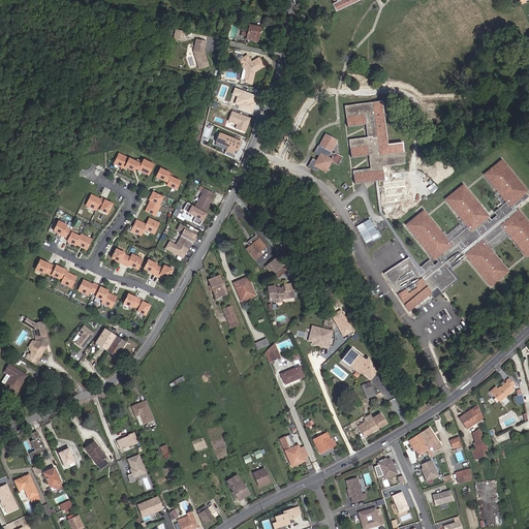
[(257,42),(260,28),(249,25),(248,31),(242,29),(242,32),(247,33),(247,36),(246,39),(257,42)]
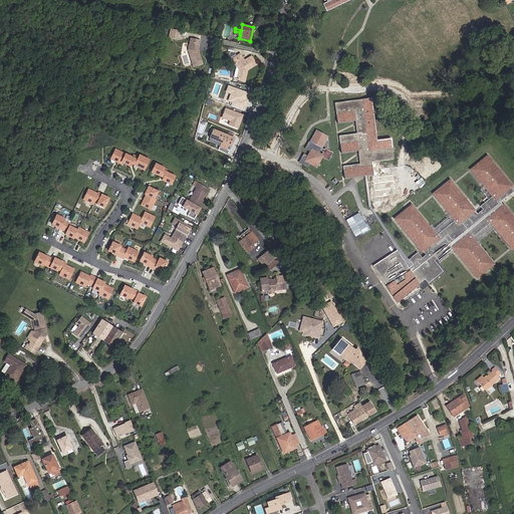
[(178,40),(180,31),(172,29),(170,38),(178,40)]
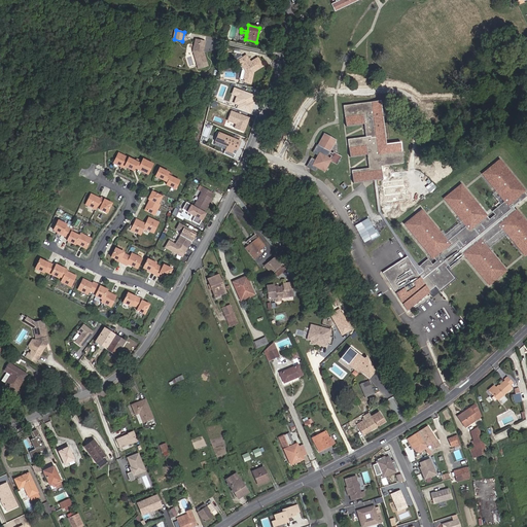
[(209,67),(204,51),(207,41),(196,39),(192,51),(199,69),(209,67)]
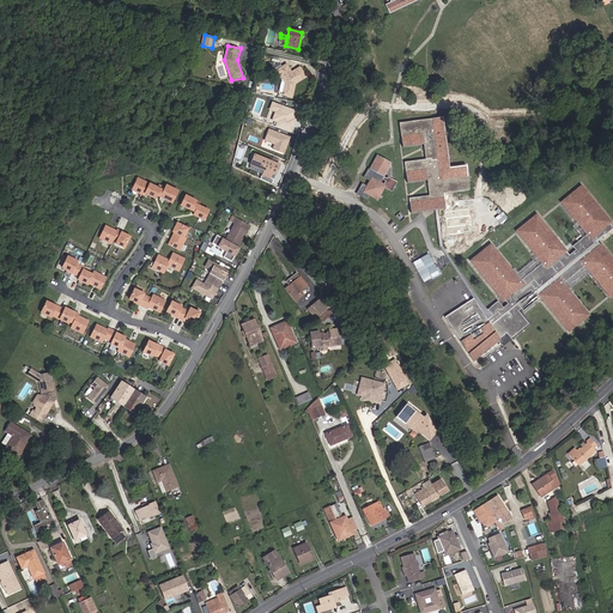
[(307,77),(302,71),(297,68),(291,72),(286,64),(274,72),(278,78),(279,77),(284,84),(281,95),(281,96),(291,98),(295,84),(307,77)]
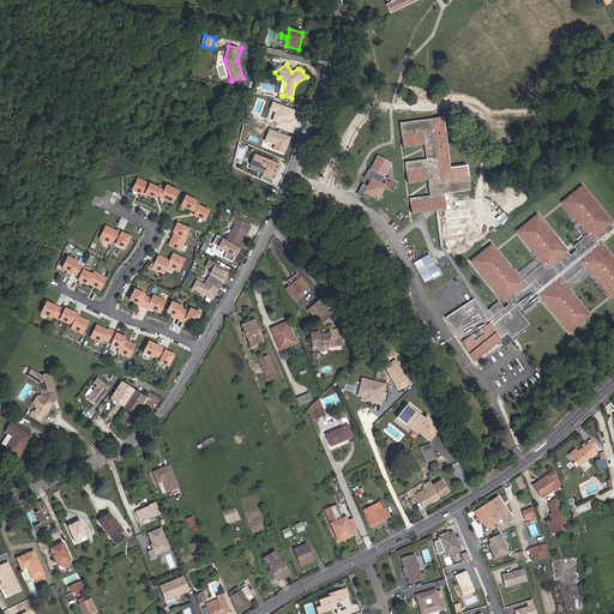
[(300,110),(274,102),(271,110),(276,112),(274,122),(277,124),(276,127),(293,132),(300,110)]
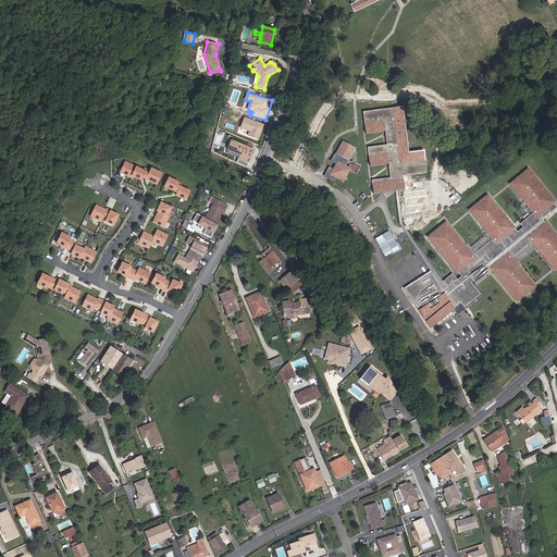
[(405,152),(398,107),(362,112),(364,134),(384,131),(391,131),(391,133),(385,134),(386,145),(367,147),(370,166),(388,164),(394,163),(394,165),(388,166),(390,177),(371,181),(373,194),(386,192),(386,188),(397,187),(397,190),(405,189),(403,180),(401,180),(401,175),(425,173),(423,150),(405,152)]
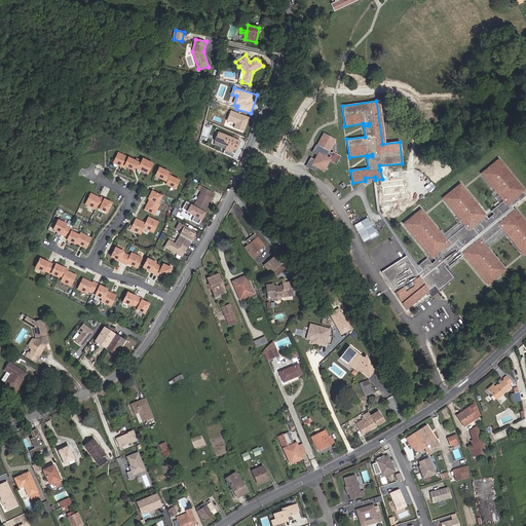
[(251,117),(231,110),(227,120),(236,123),(234,127),(245,132),(251,117)]
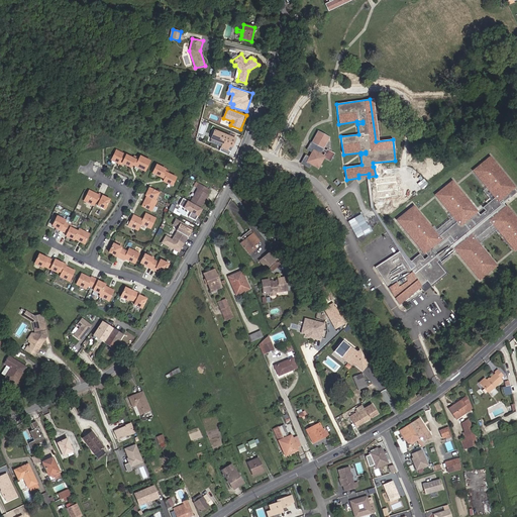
[(238,139),(215,129),(211,139),(222,144),(221,147),(229,150),(231,147),(233,149),(238,139)]
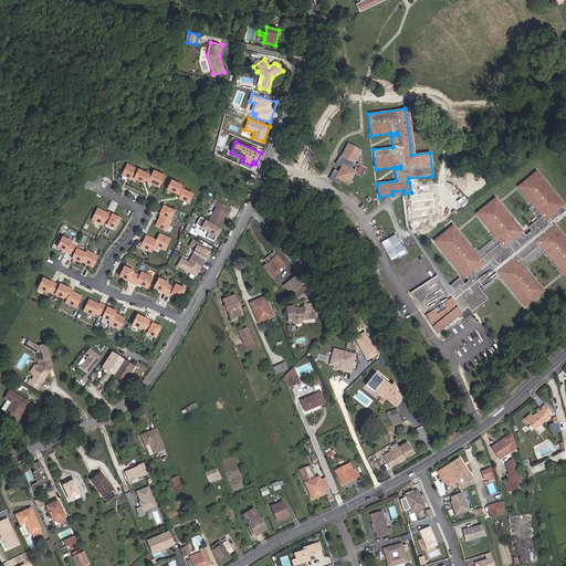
[(350,169),(360,150),(348,144),(337,164),(342,166),(343,165),(338,174),(335,171),(333,176),(334,180),(338,184),(341,179),(348,184),(355,173),(360,176),(365,169),(358,166),(355,171),(350,169)]
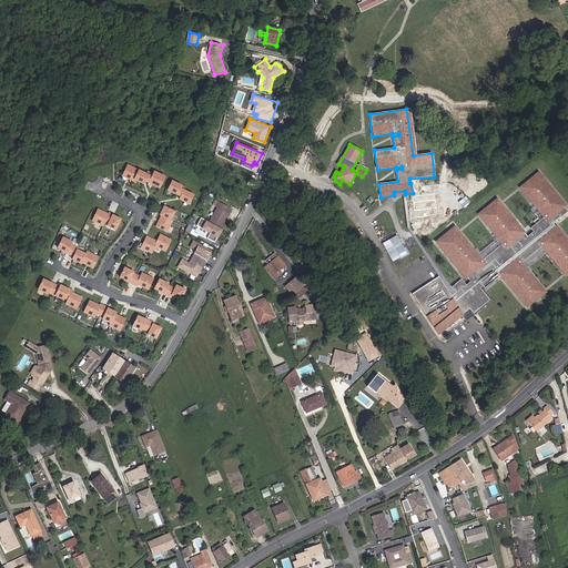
[(134,180),(139,171),(128,165),(122,176),(133,182),(134,180)]
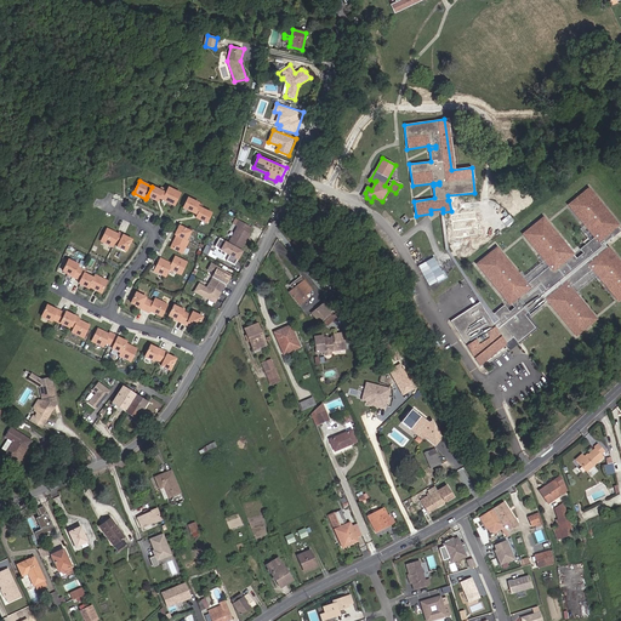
[(174,206),(180,194),(169,188),(167,192),(161,188),(160,191),(152,187),(147,197),(158,203),(159,199),(163,193),(165,194),(163,200),(174,206)]
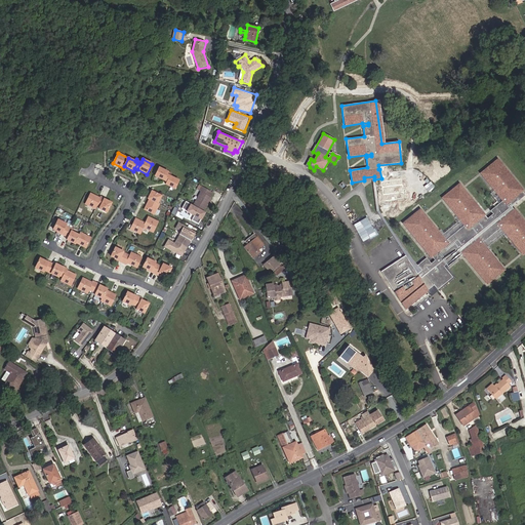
[(417,274),(407,257),(396,265),(398,267),(392,271),(390,269),(382,274),(394,291),(395,290),(396,291),(394,292),(400,301),(402,300),(403,301),(401,303),(406,310),(429,291),(428,290),(434,285),(437,290),(452,277),(444,267),(446,265),(447,267),(462,254),(487,284),(496,276),(494,273),(501,268),(482,243),(500,228),(521,251),(524,248),(524,223),(514,209),(514,210),(511,207),(524,195),(522,192),(523,192),(497,160),(488,168),(489,169),(482,175),(502,200),(490,211),(492,214),(487,218),(459,185),(449,193),(451,195),(444,201),(465,226),(445,241),(425,216),(418,223),(412,215),(403,224),(432,257),(435,260),(431,264),(427,258),(417,266),(421,271),(417,274)]
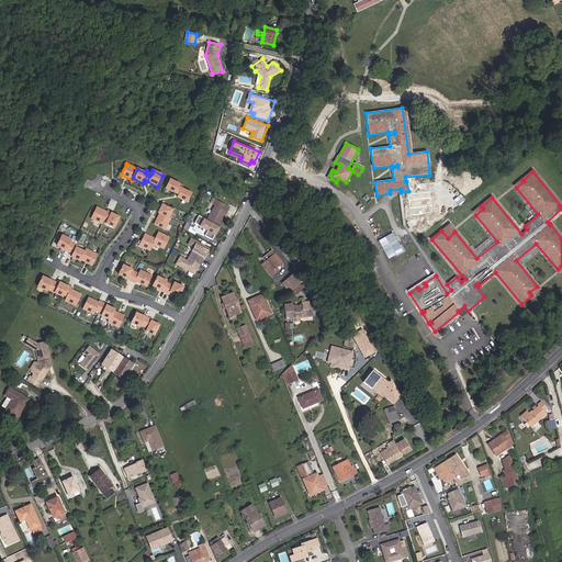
[(176,193),(178,188),(181,189),(179,195),(177,198),(187,202),(191,193),(182,189),(183,186),(170,180),(166,189),(176,193)]
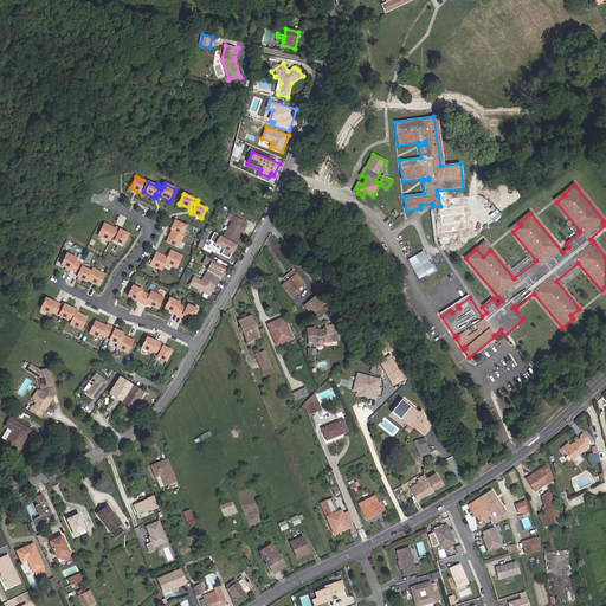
[(234,244),(243,227),(242,227),(244,221),(232,216),(230,220),(232,221),(223,238),(214,233),(210,242),(224,249),(220,255),(229,259),(237,245),(234,244)]
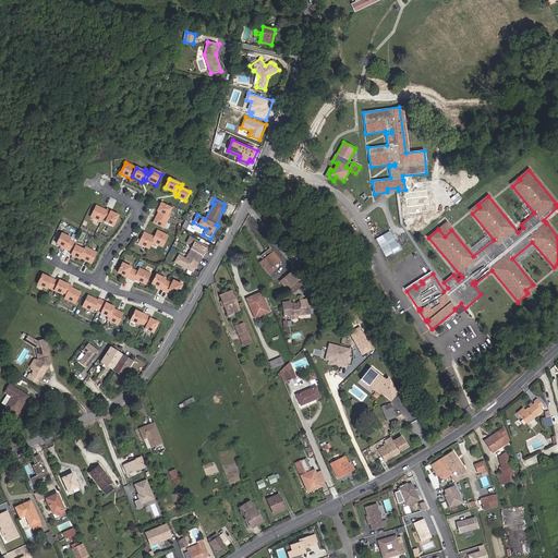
[(168,216),(171,208),(160,203),(157,211),(158,213),(167,217),(168,216)]
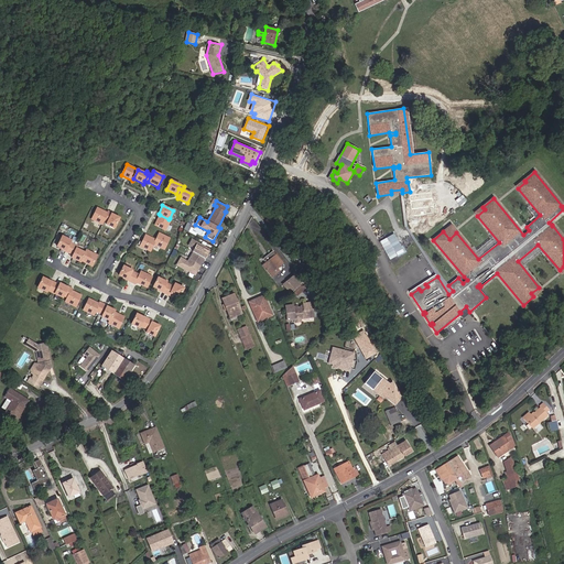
[(477,216),(485,209),(483,207),(475,213),(477,216)]
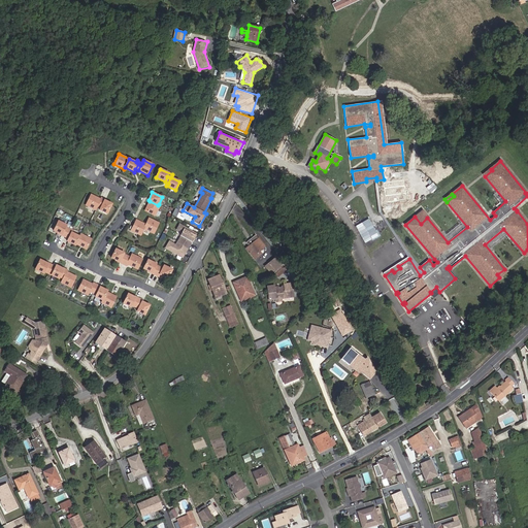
[(97,207),(100,199),(91,195),(86,205),(96,210),(97,207)]
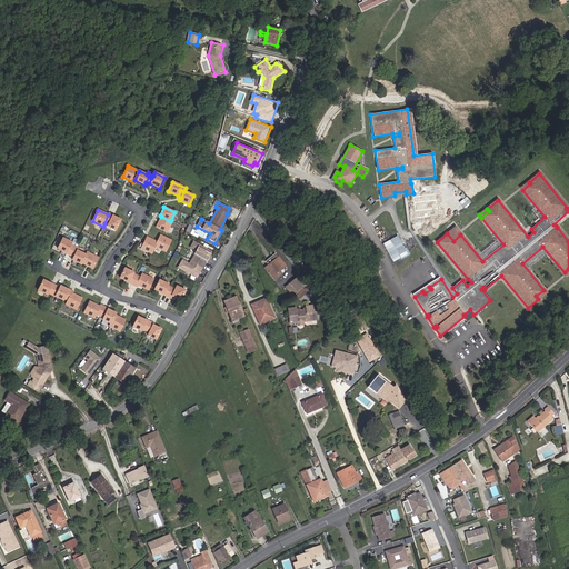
[(116,230),(121,220),(117,218),(112,216),(113,216),(109,213),(108,215),(105,223),(108,225),(107,227),(116,230)]
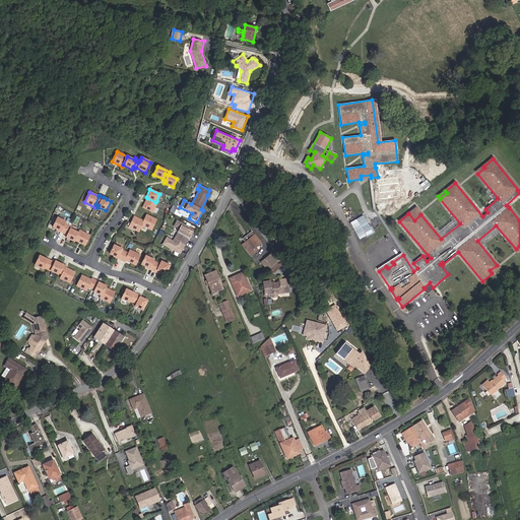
[(152,212),(157,202),(156,201),(155,202),(147,198),(142,207),(152,212)]
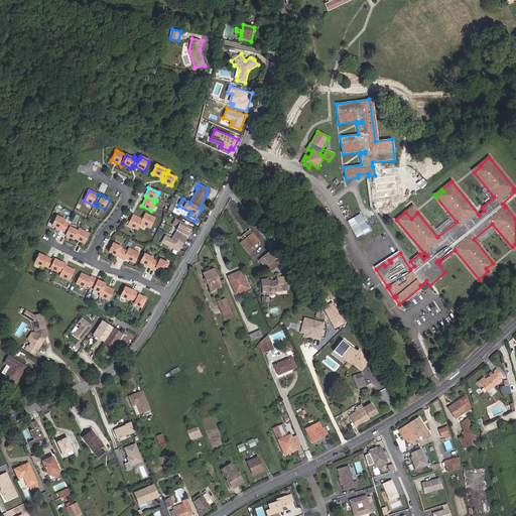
[(417,213),(412,207),(405,212),(411,219),(417,213)]
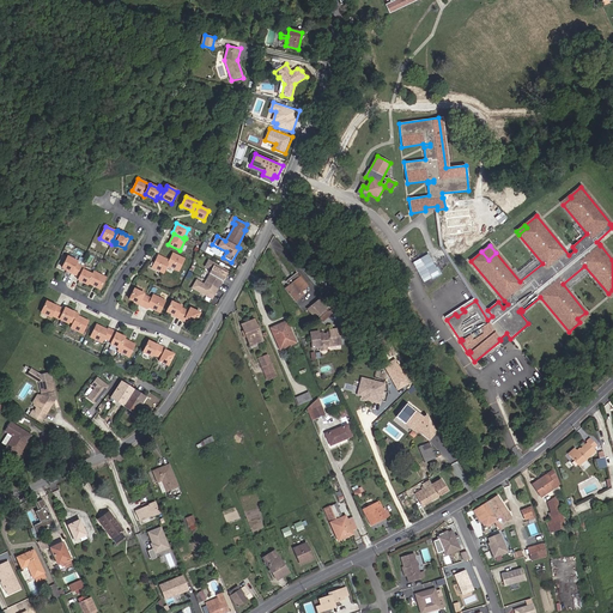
[(441,274),(430,253),(413,261),(424,283),(441,274)]
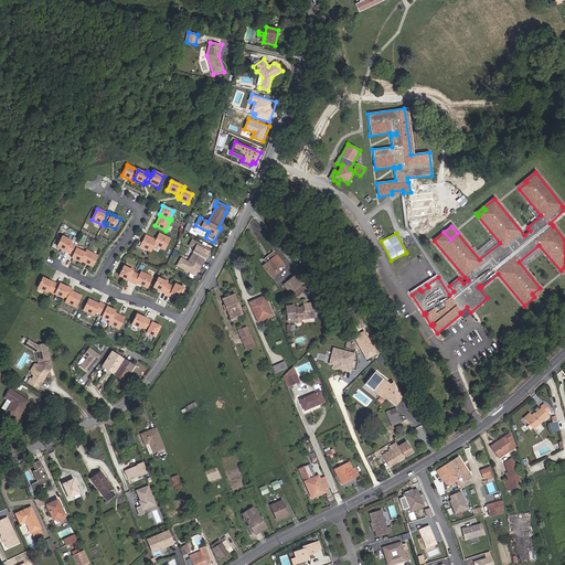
[(164,251),(170,238),(159,234),(156,241),(153,245),(164,251)]
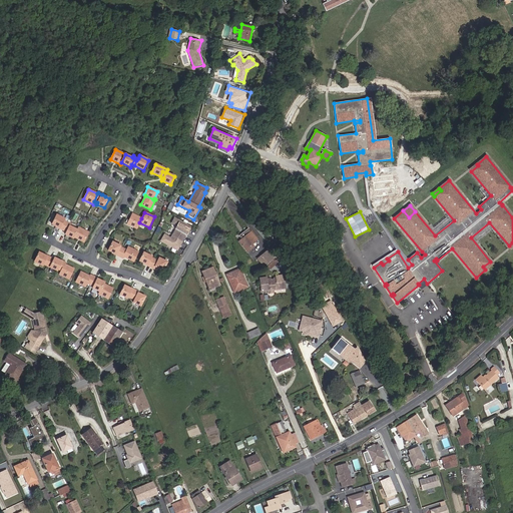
[(139,222),(141,218),(132,213),(127,224),(136,228),(139,222)]
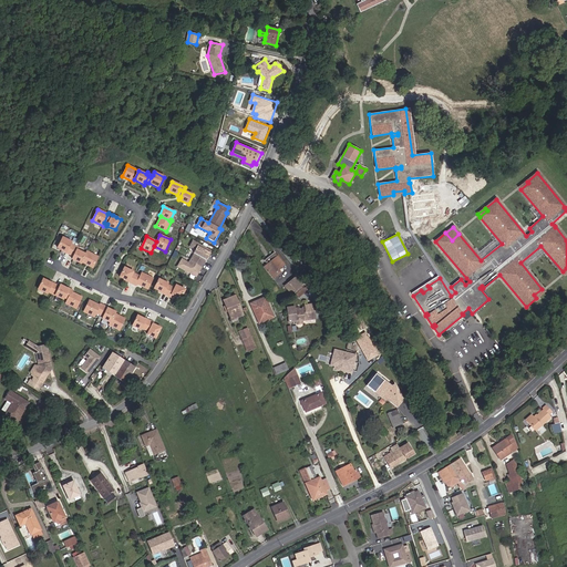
[(70,255),(74,246),(71,244),(72,241),(62,237),(57,248),(61,250),(65,253),(70,255)]
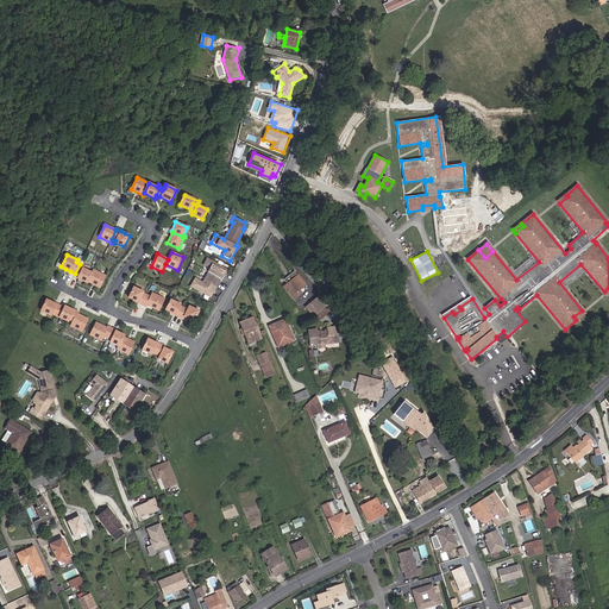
[(221,280),(227,270),(207,258),(202,265),(209,269),(208,272),(221,280)]
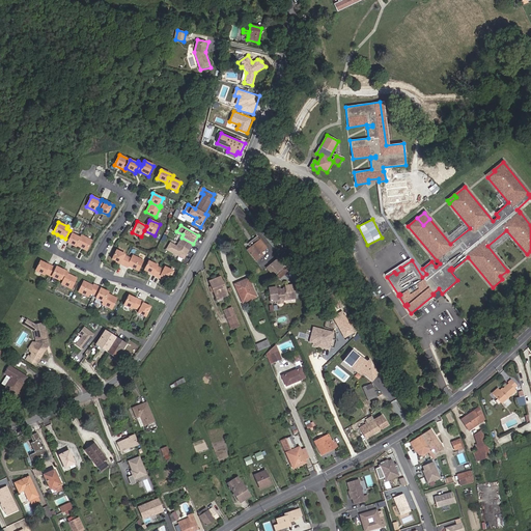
[(77,246),(80,238),(72,233),(73,231),(70,230),(65,239),(68,241),(67,243),(76,247),(77,246)]
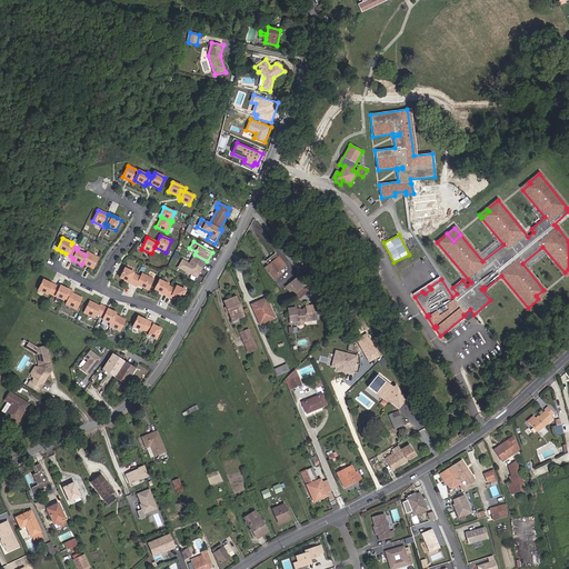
[(93,269),(98,258),(87,252),(86,255),(82,263),(93,269)]
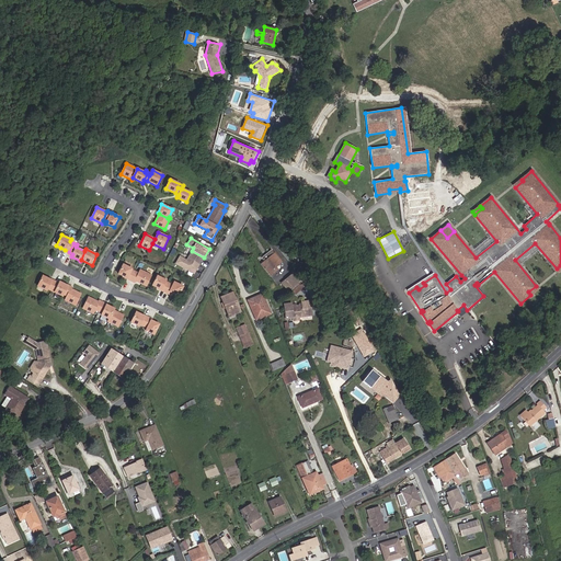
[(264,262),(274,254),(271,250),(262,258),(264,262)]
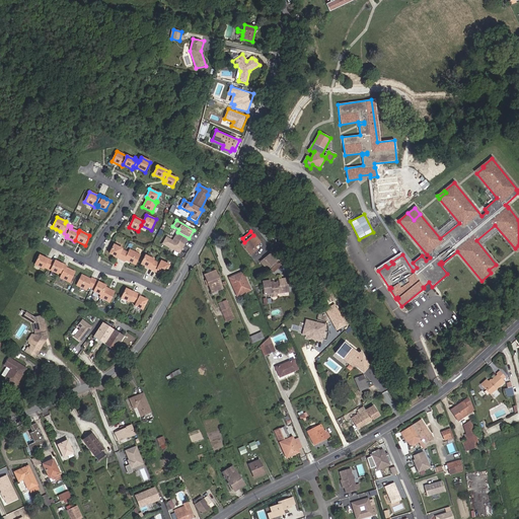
[(177,232),(173,238),(184,245),(189,238),(177,232)]
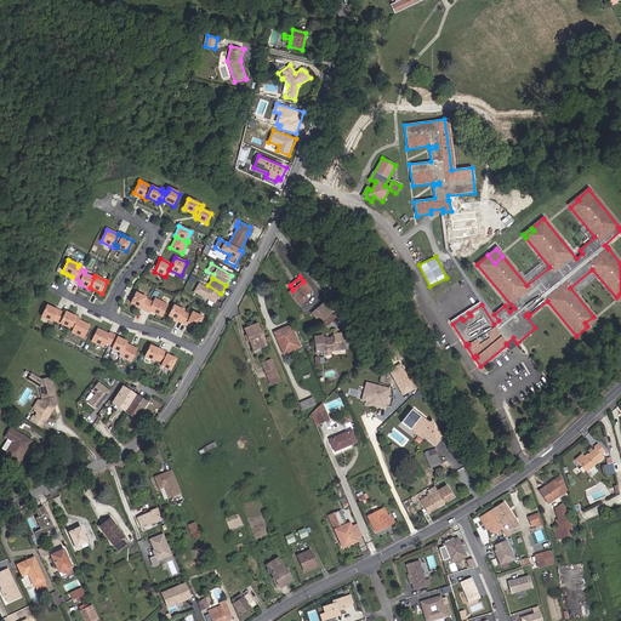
[(312,290),(303,281),(292,290),(290,291),(291,295),(297,302),(305,295),(312,290)]
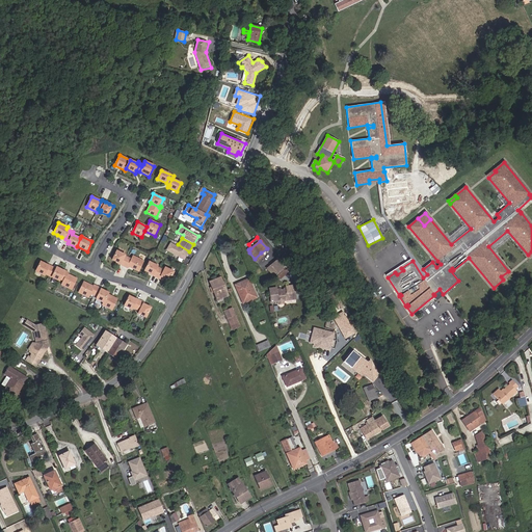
[(184,261),(189,251),(178,244),(177,246),(170,243),(166,250),(184,261)]
